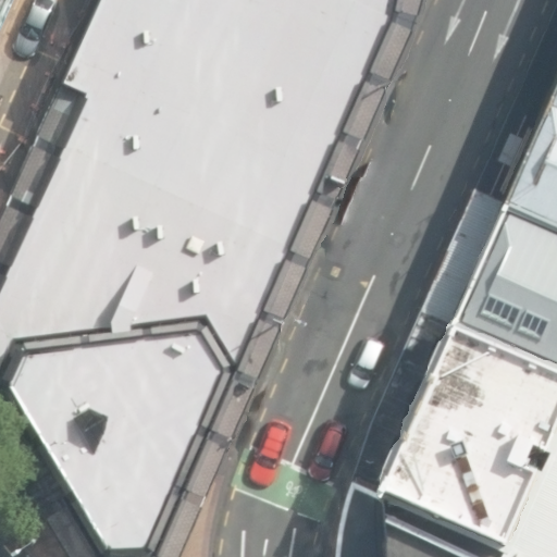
[(0,0),(0,24),(10,0),(0,0)]
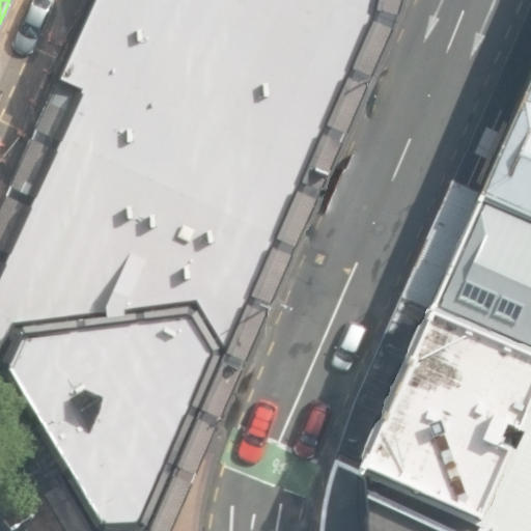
[(93,0),(0,203),(0,412),(32,468),(70,530),(168,530),(179,508),(195,477),(215,437),(383,45),(394,0),(93,0)]
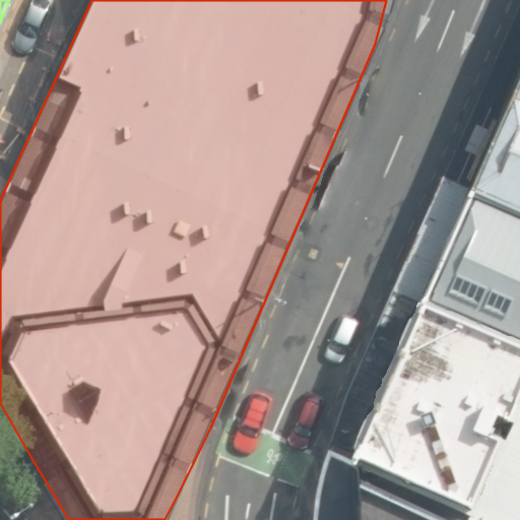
[(519,78),(472,186),(519,206),(519,78)]
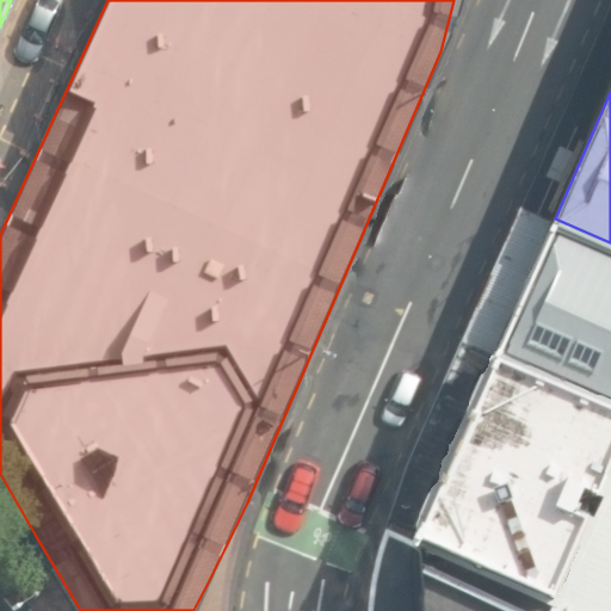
[(610,242),(555,218),(495,355),(610,403),(610,242)]
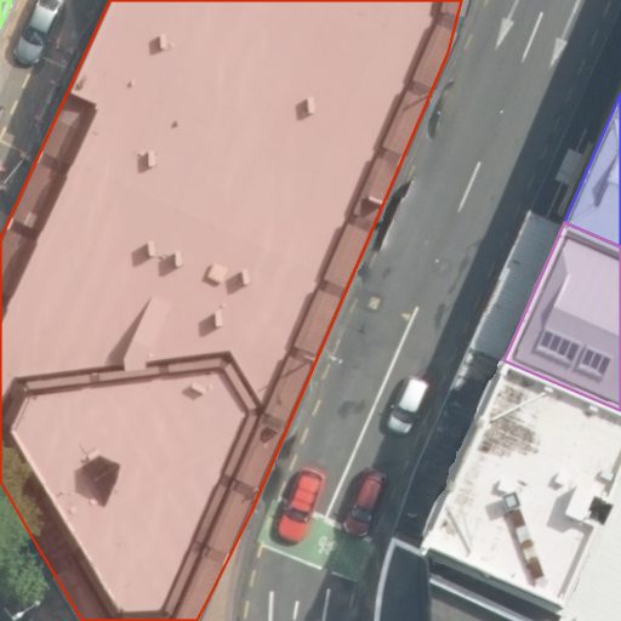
[(620,493),(620,410),(503,360),(416,541),(420,543),(568,608),(620,493)]
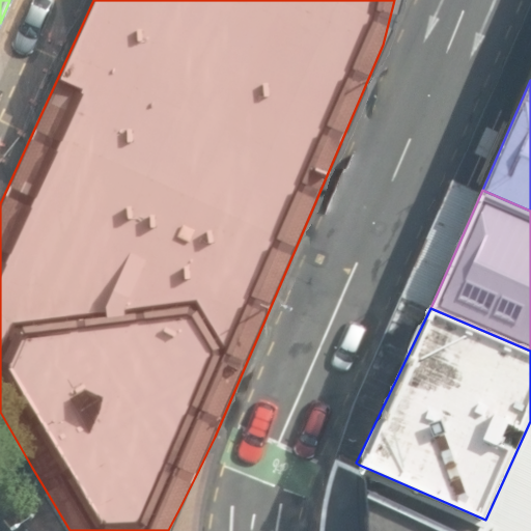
[(530,530),(530,421),(485,520),(480,530),(530,530)]
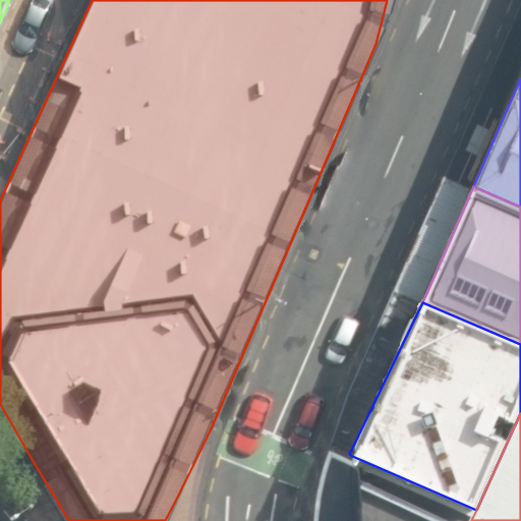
[(471,520),(476,510),(352,456),(357,520),(471,520)]
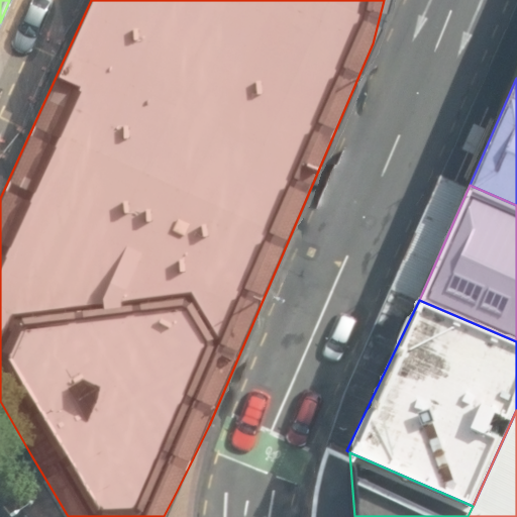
All buildings are outlined.
